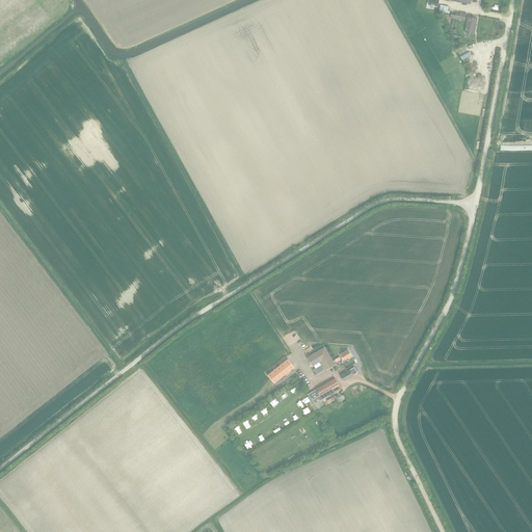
[(443,11),(449,12),(449,9),(447,9),(448,5),(440,3),(439,11),(442,12),(443,11)]
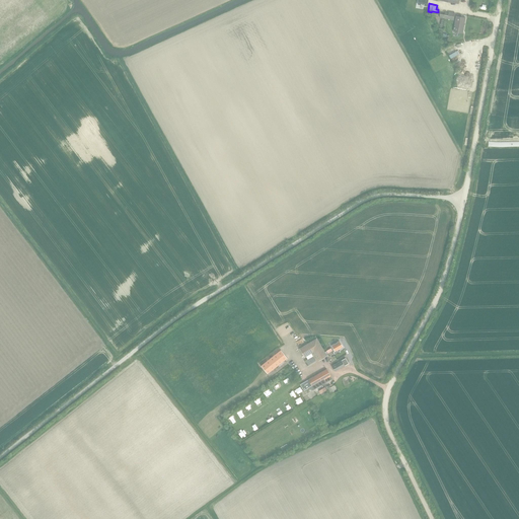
[(439,12),(439,16),(453,19),(454,12),(448,11),(448,13),(439,12)]
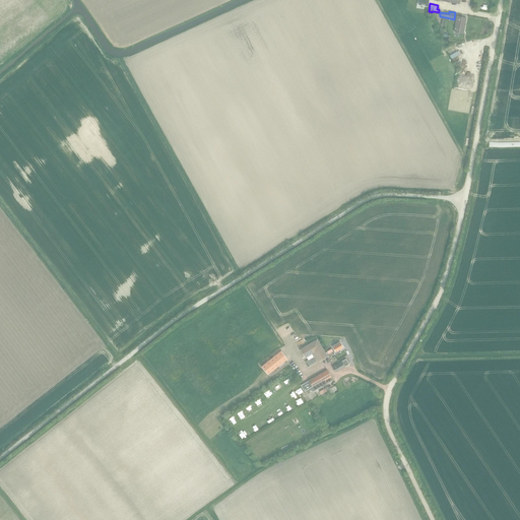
[(463,33),(466,18),(457,16),(454,31),(463,33)]
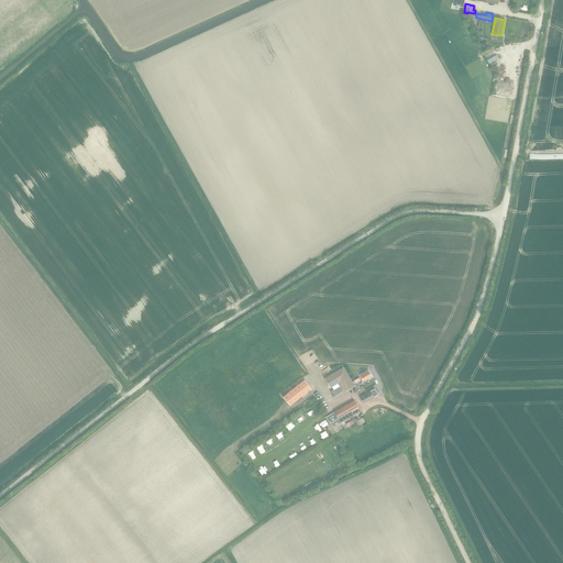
[(497,55),(487,59),(489,64),(498,58),(497,55)]
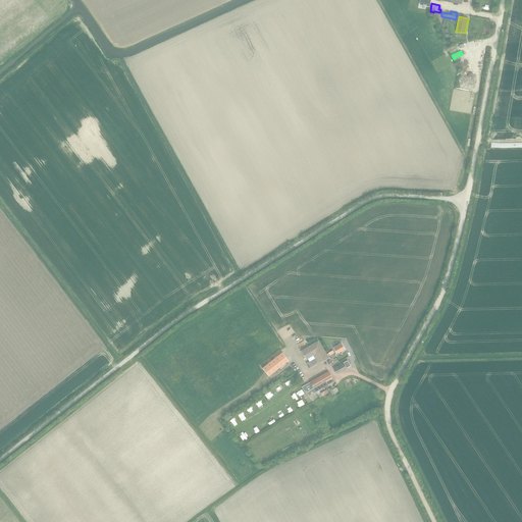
[(318,340),(301,350),(306,359),(314,354),(319,363),(328,357),(323,349),(318,340)]
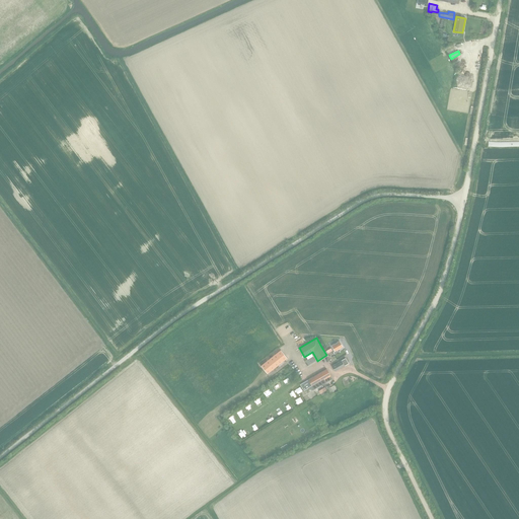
[(339,343),(331,348),(335,353),(342,348),(339,343)]
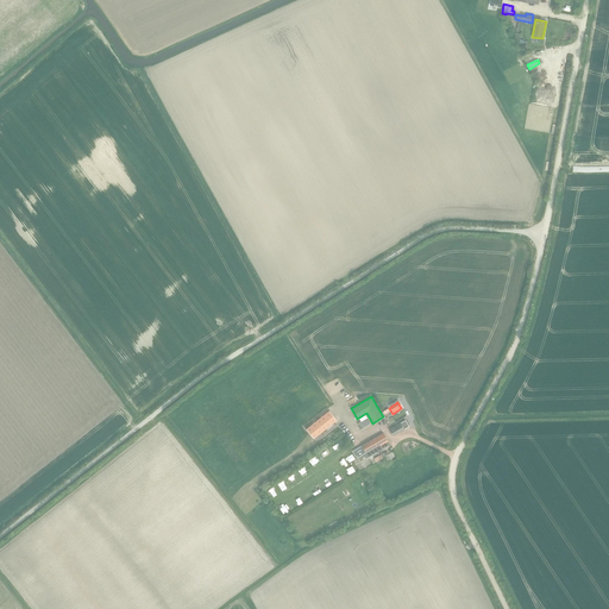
[(313,438),(337,420),(328,410),(306,429),(313,438)]
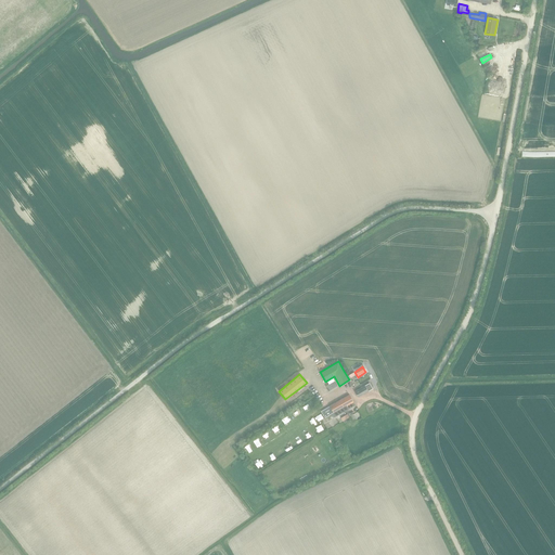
[(334,381),(325,386),(328,390),(337,386),(334,381)]
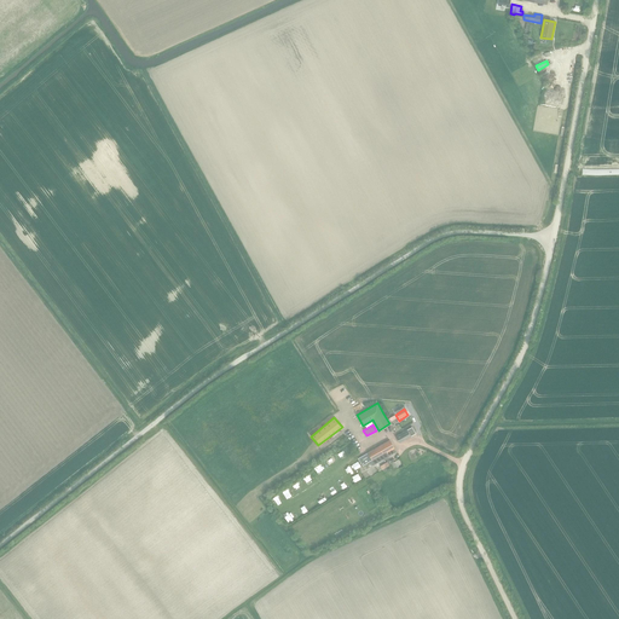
[(395,437),(399,443),(416,433),(412,427),(395,437)]
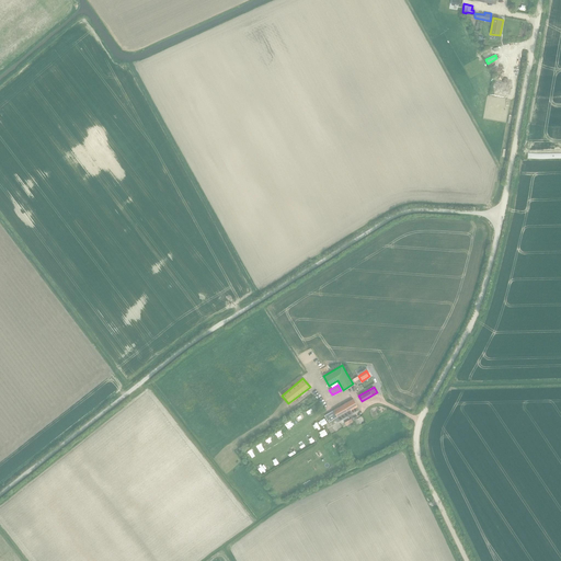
[(359,409),(353,398),(333,410),(334,411),(325,416),(328,421),(334,418),(336,415),(339,420),(359,409)]
